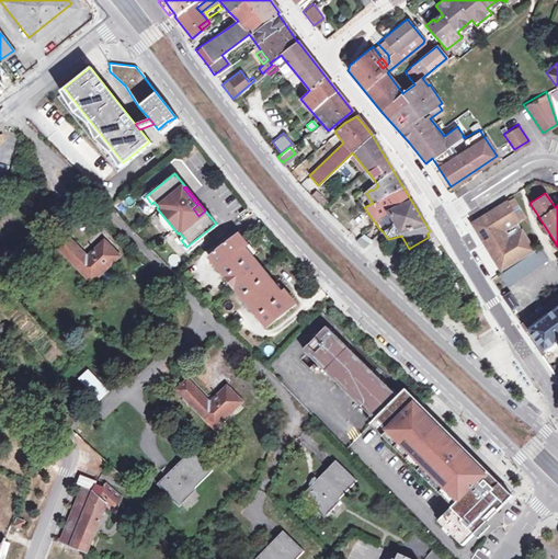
[(317,194),(314,197),(321,205),(321,206),(322,207),(327,204),(317,194)]
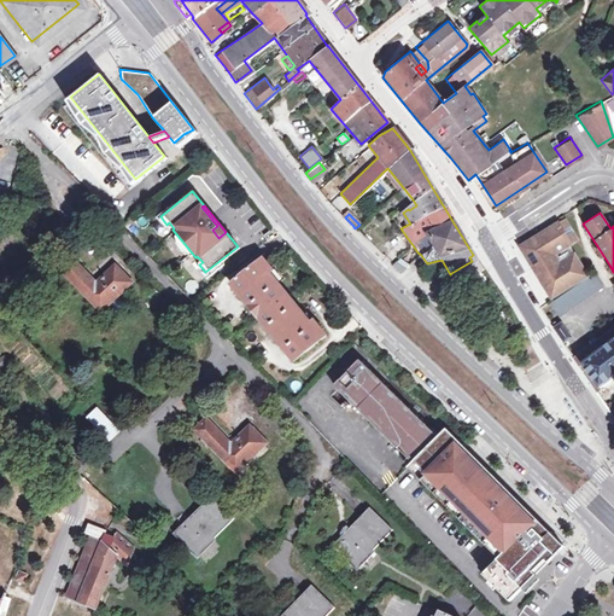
[(516,245),(530,267),(565,244),(576,237),(562,216),(516,245)]
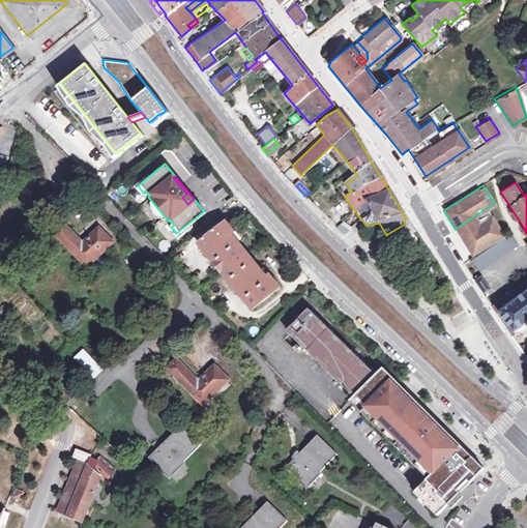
[(110,186),(103,193),(112,203),(119,197),(110,186)]
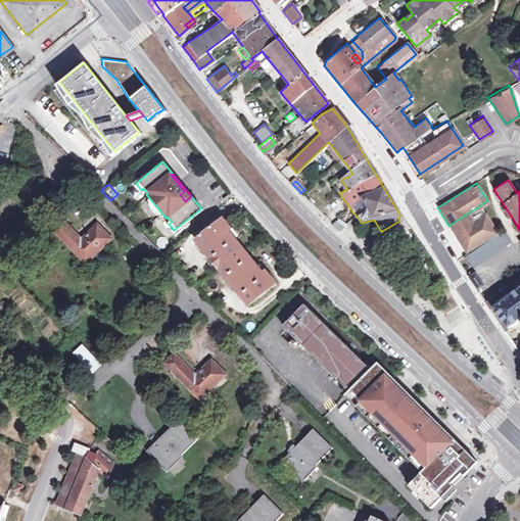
[(456,238),(464,251),(494,232),(478,206),(448,226),(456,238)]
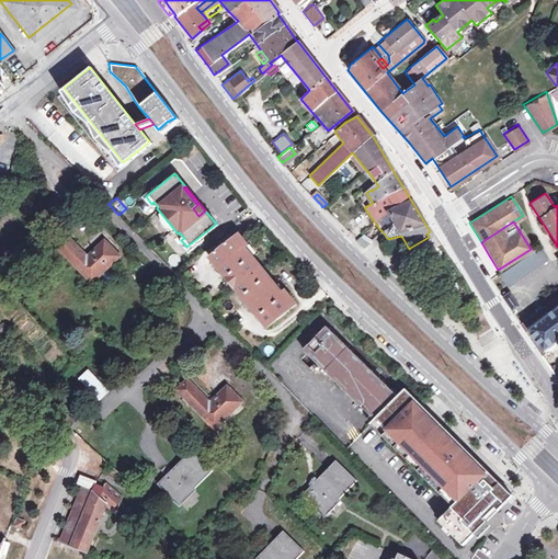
[(429,237),(410,248),(416,257),(435,244),(431,236),(432,235),(430,231),(426,234),(429,237)]
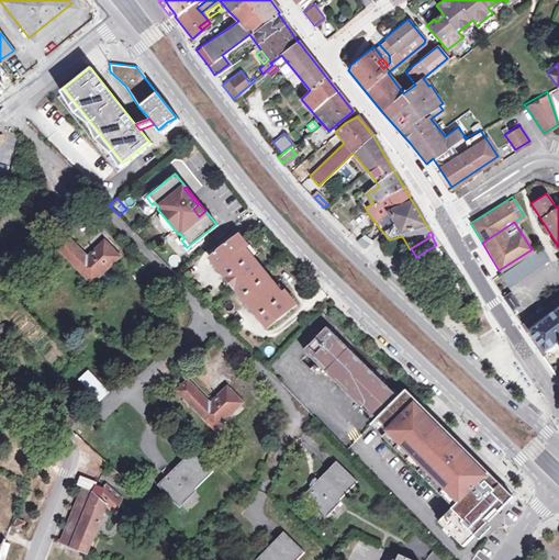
[(63,233),(53,243),(90,281),(118,255),(102,239),(86,255),(63,233)]
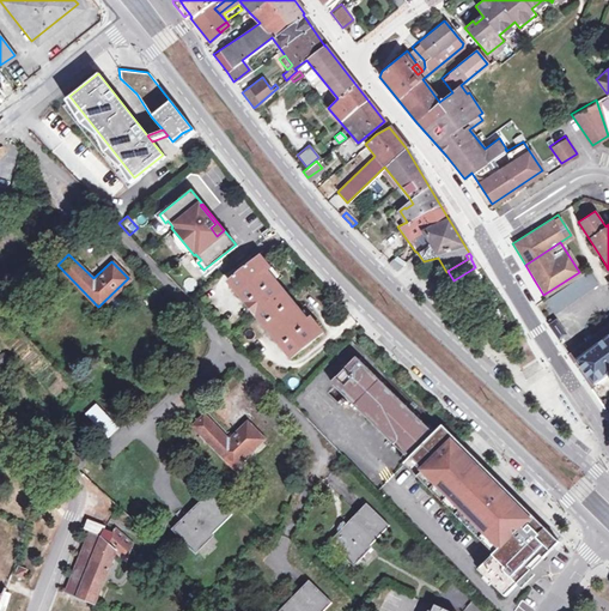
[(259,255),(227,280),(290,356),(321,331),(303,308),(296,314),(267,279),(274,273),(259,255)]
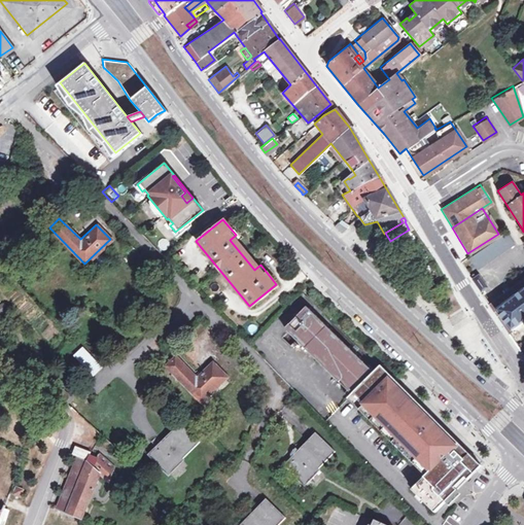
[(337,221),(333,225),(340,233),(345,228),(337,221)]
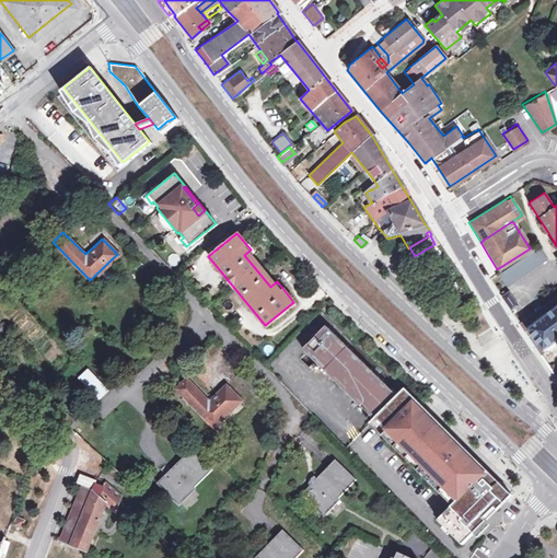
[(556,246),(553,240),(546,244),(556,260),(556,246)]
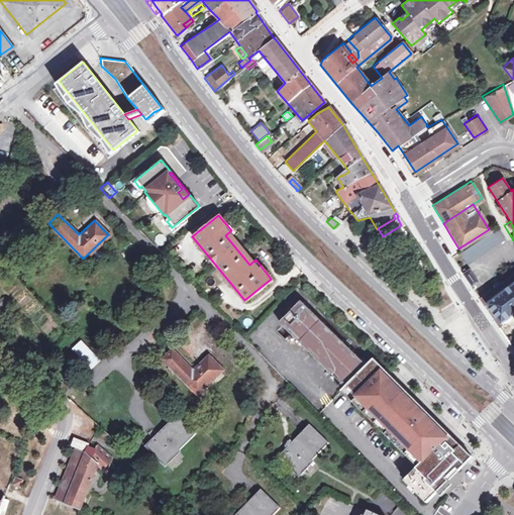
[(501,239),(496,231),(493,228),(458,252),(466,264),(501,239)]
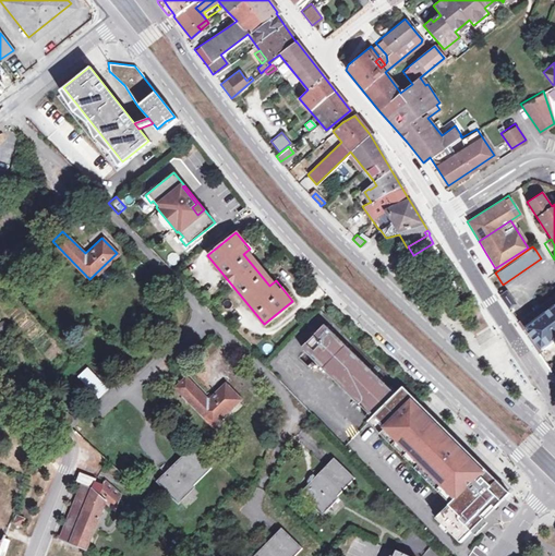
[(516,304),(515,303),(506,289),(499,293),(509,307),(516,304)]
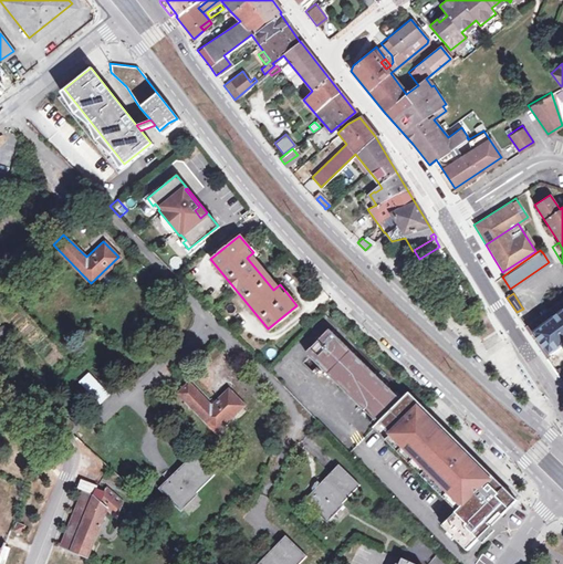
[(562,295),(522,325),(543,357),(561,345),(562,346),(562,295)]
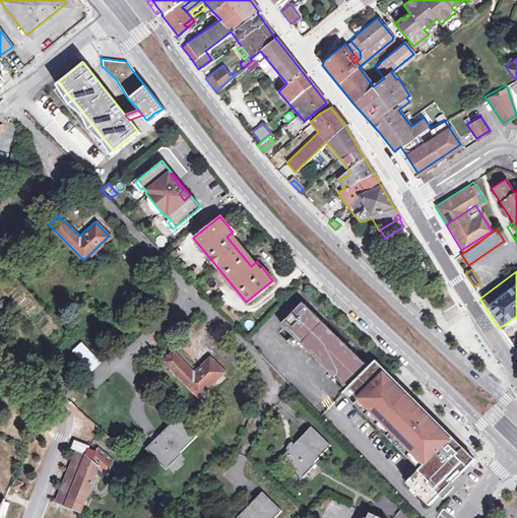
[(432,283),(423,289),(428,298),(437,293),(432,283)]
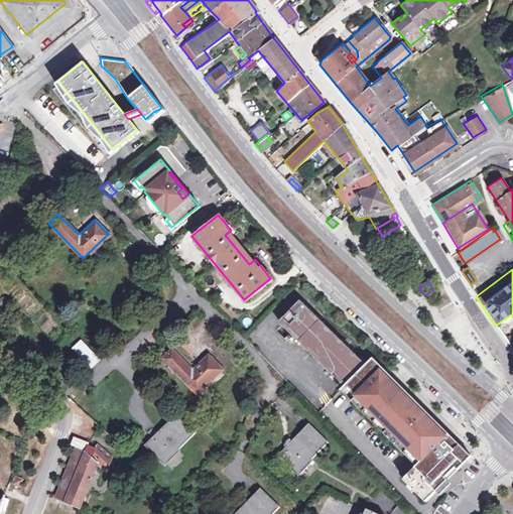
[(277,319),(344,385),(359,369),(364,363),(298,298),(277,319)]
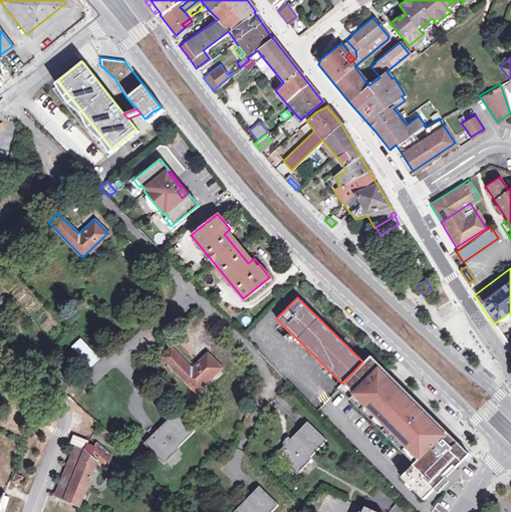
[(78,337),(70,345),(76,350),(72,354),(77,358),(80,355),(89,364),(97,356),(78,337)]
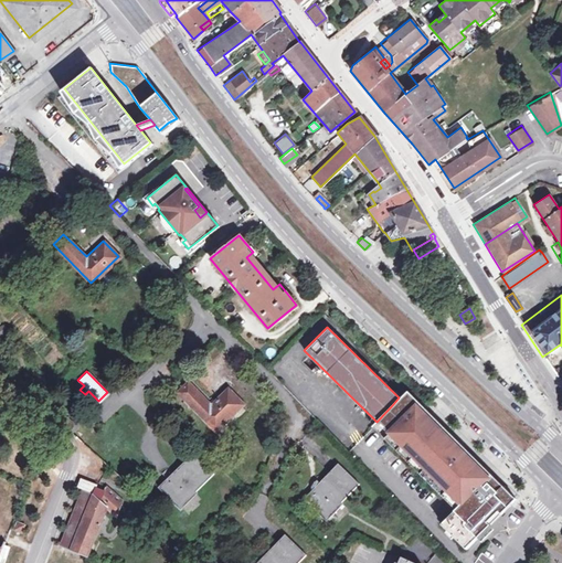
[(188,381),(177,391),(213,429),(242,403),(228,388),(210,404),(188,381)]
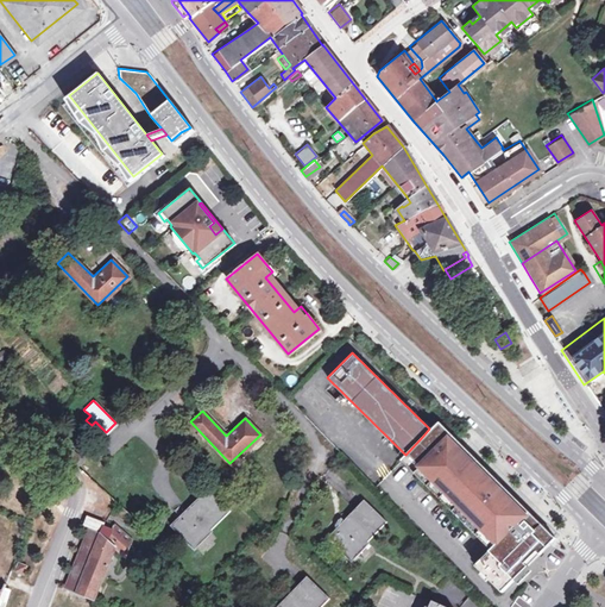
[(36,417),(29,425),(32,435),(39,426),(36,417)]
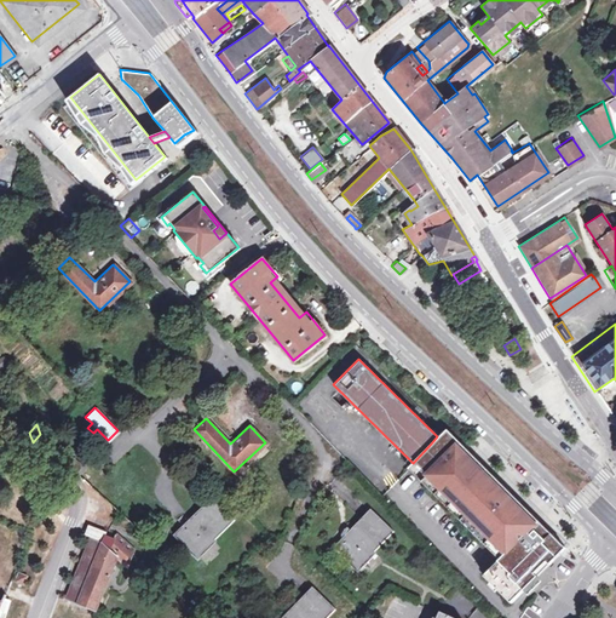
[(444,457),(421,481),(500,558),(482,574),(510,601),(564,547),(537,520),(445,428),(444,429),(443,431),(437,436),(431,444),(444,457)]
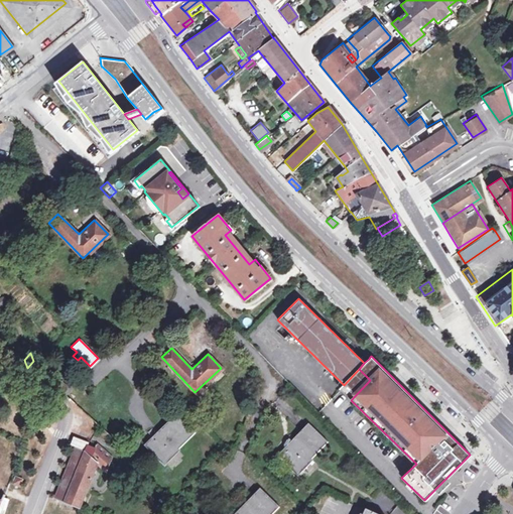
[(344,385),(340,388),(351,400),(370,380),(359,369),(344,385)]
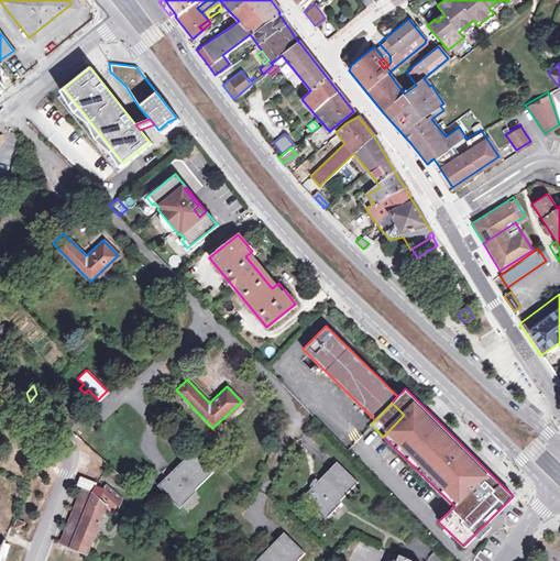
[(62,417),(55,425),(66,433),(72,427),(62,417)]
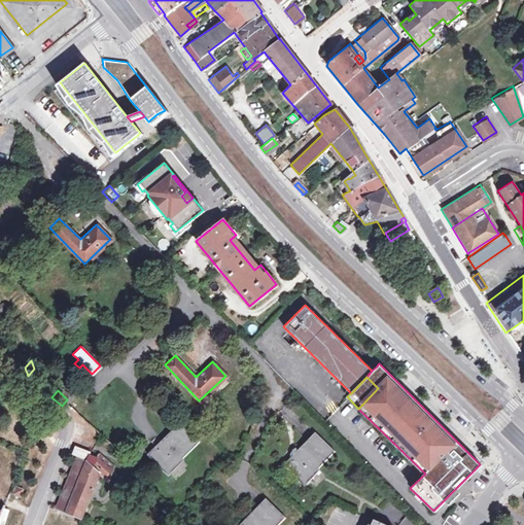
[(160,440),(146,453),(165,473),(168,469),(180,458),(198,441),(178,421),(170,429),(160,440)]
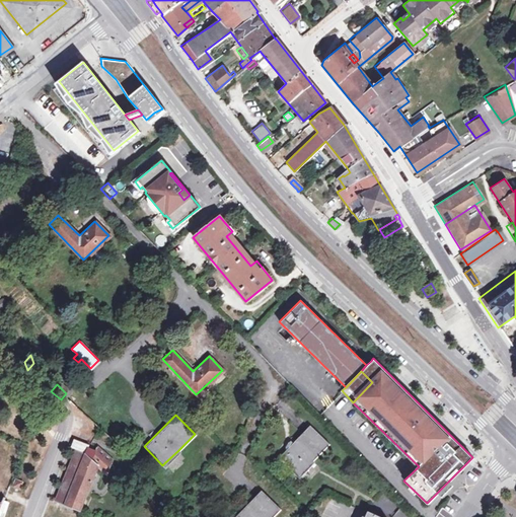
[(308,425),(277,457),(297,475),(301,471),(311,460),(328,443),(308,425)]
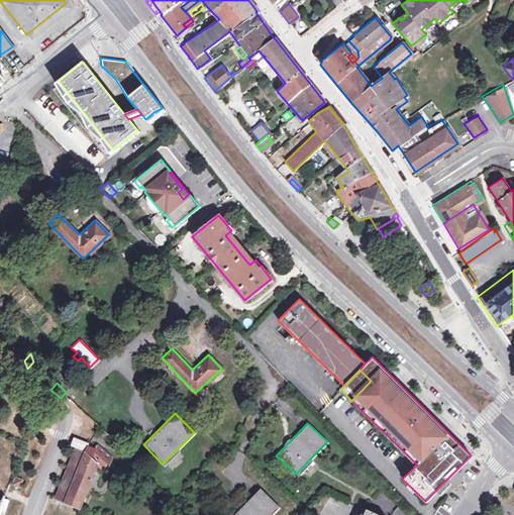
[(73,436),(70,443),(84,449),(87,442),(73,436)]
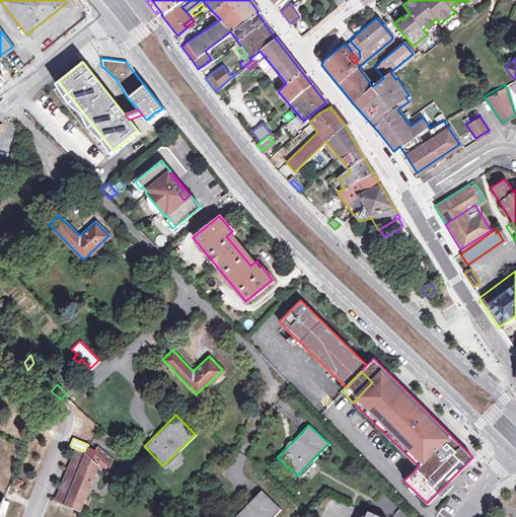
[(73,450),(53,499),(78,509),(81,504),(85,493),(96,465),(104,473),(111,458),(95,445),(89,459),(88,457),(88,455),(85,453),(84,454),(73,450)]
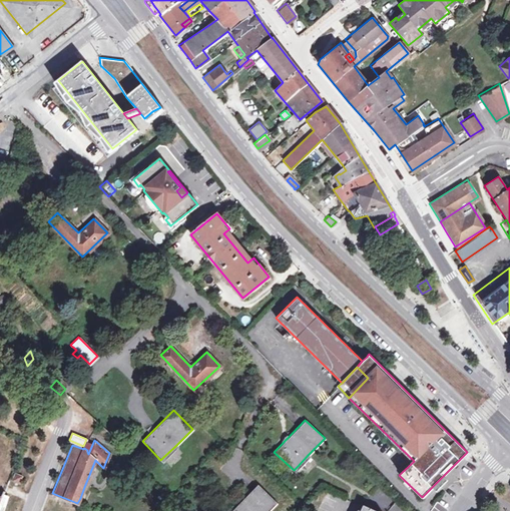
[(257,484),(230,510),(268,510),(277,502),(257,484)]
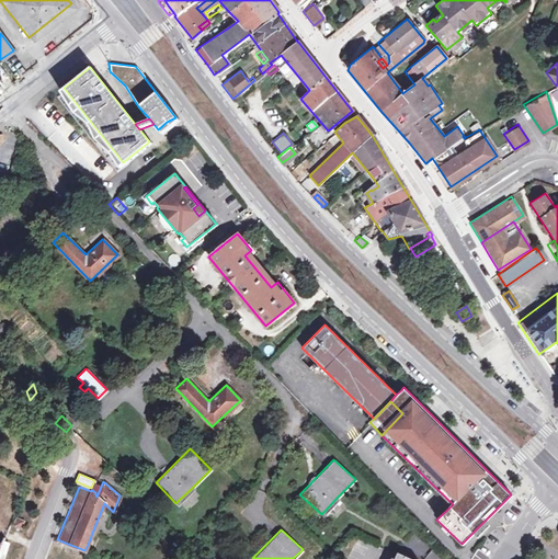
[(468,558),(469,558),(484,558),(487,556),(475,547),(468,558)]
